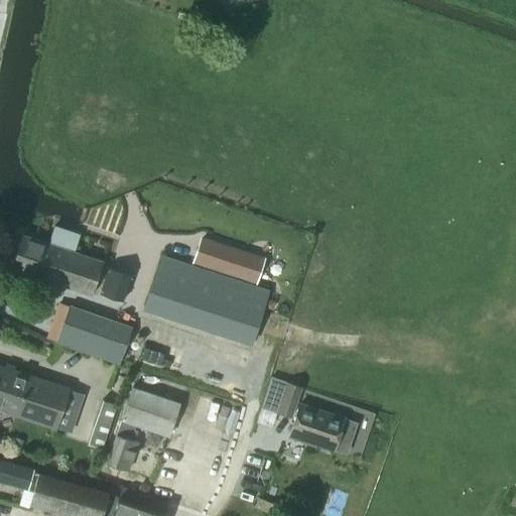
[(74,253),(80,236),(54,227),(48,244),(22,236),(10,270),(56,285),(68,251),(74,253)]
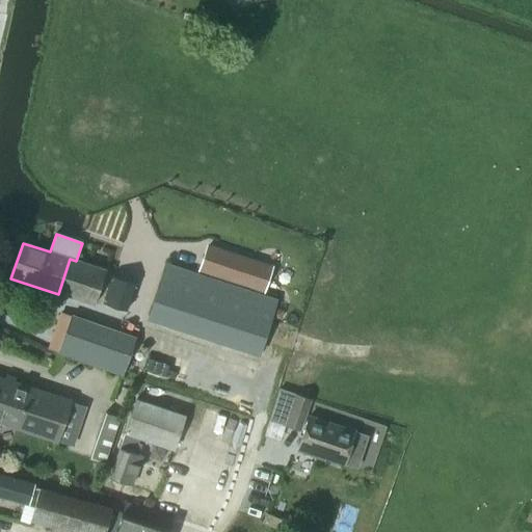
[(207,244),(197,271),(263,293),(272,266),(207,244)]
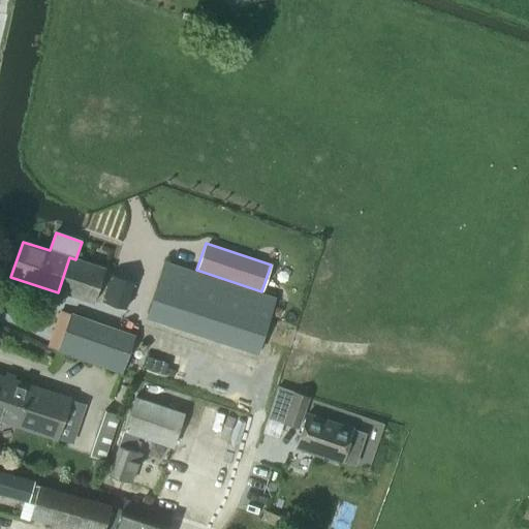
[(69,257),(58,292),(93,304),(104,269),(75,259),(69,257)]
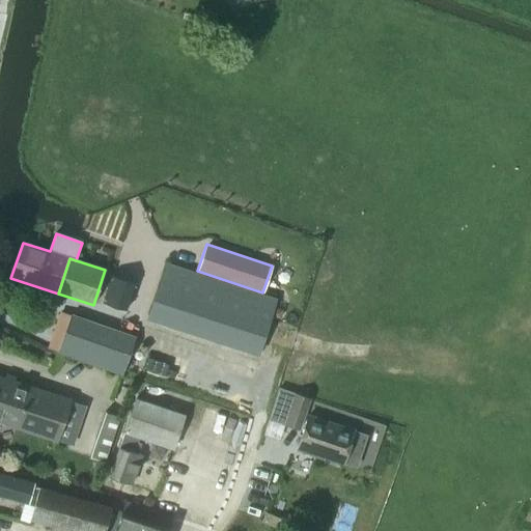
[(274,309),(276,301),(164,264),(149,307),(261,343),(271,316),(274,309)]
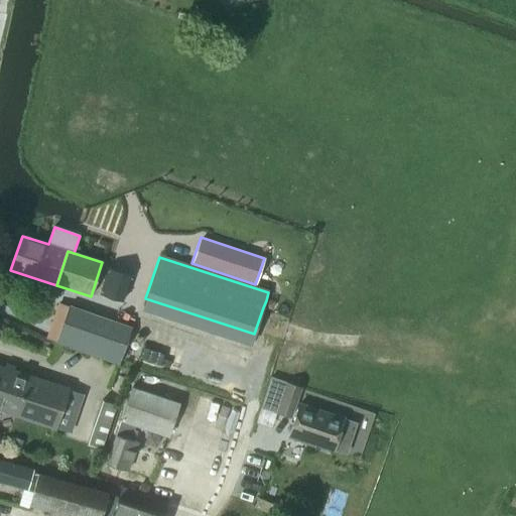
[(120,301),(130,275),(109,267),(100,294),(120,301)]
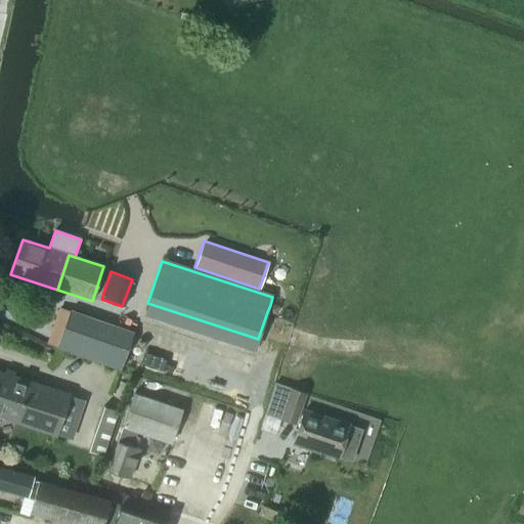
[(270,305),(267,312),(275,315),(277,307),(270,305)]
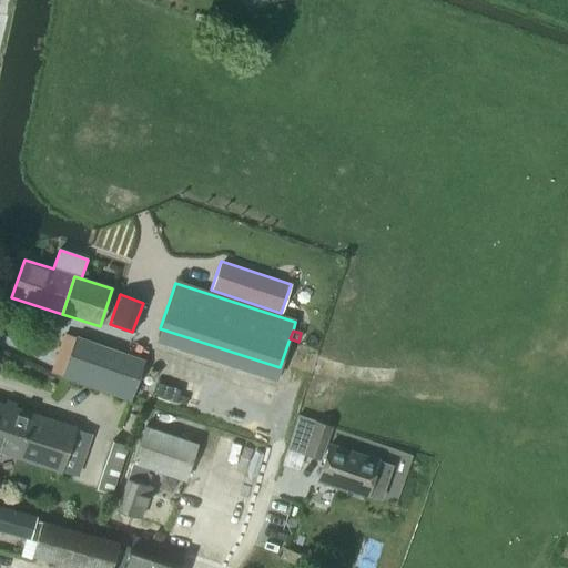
[(75,338),(61,377),(131,402),(144,362),(75,338)]
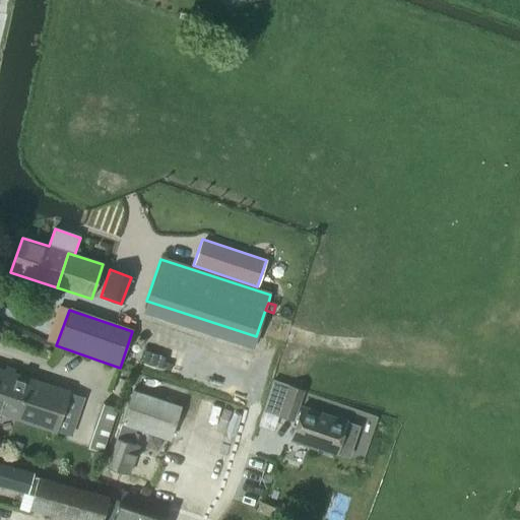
[(0,369),(0,412),(66,435),(80,396),(0,369)]
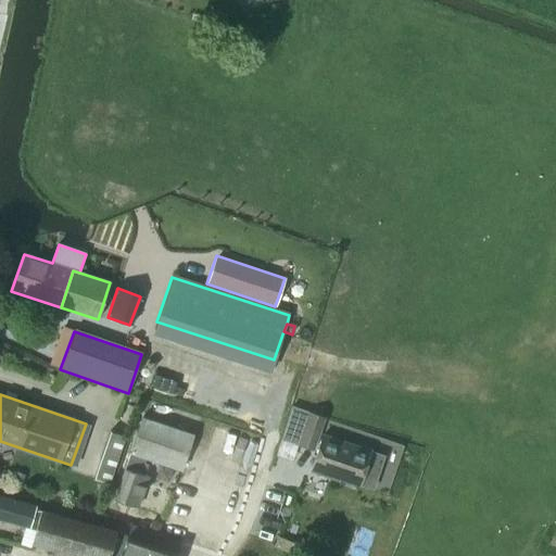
[(312,450),(323,418),(308,413),(298,445),(312,450)]
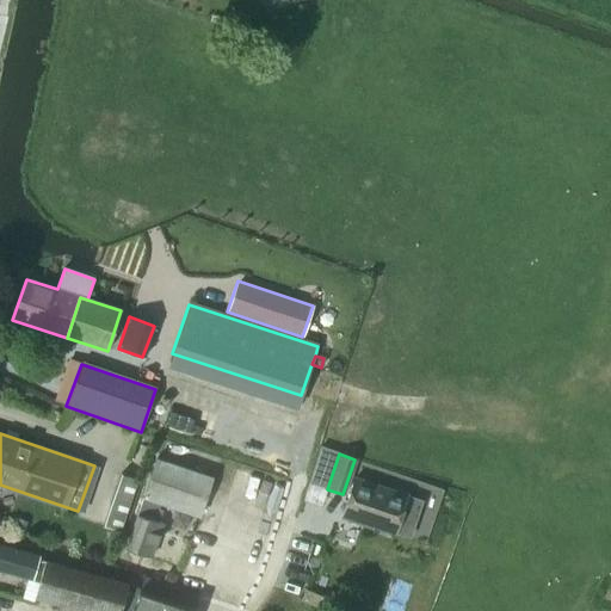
[(199,518),(213,479),(156,460),(143,499),(159,505),(199,518)]
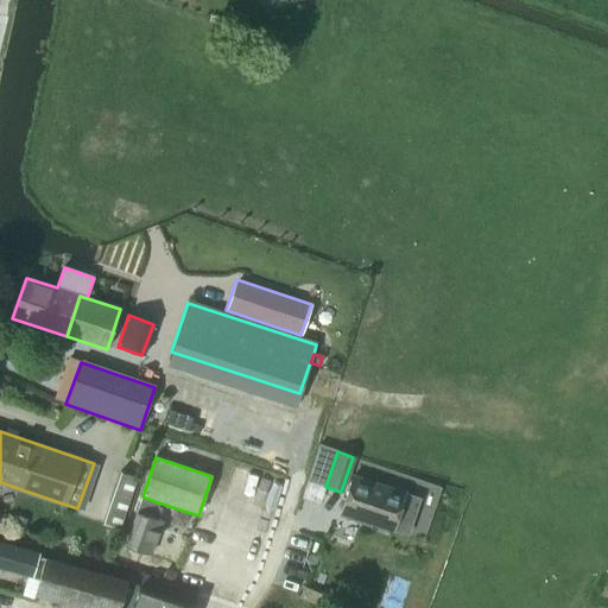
[(118,529),(135,477),(120,472),(102,524),(118,529)]
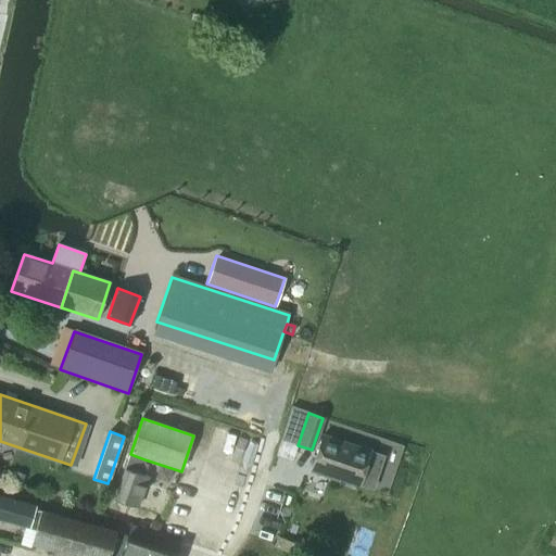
[(370,485),(379,457),(368,454),(369,452),(321,436),(311,469),(357,484),(358,482),(370,485)]
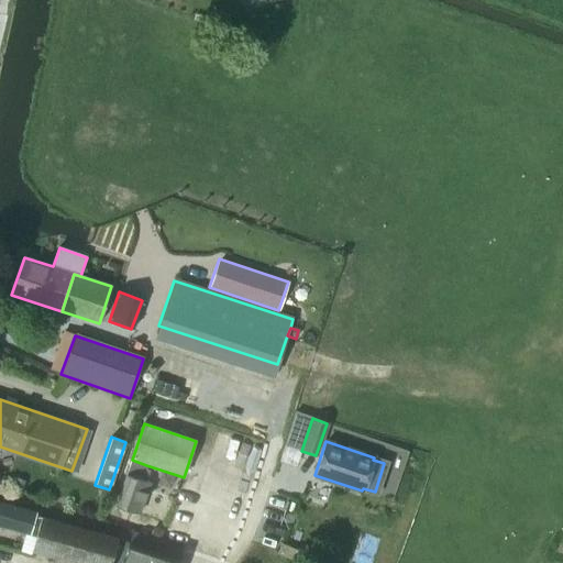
[(139,512),(150,483),(145,482),(150,471),(145,468),(146,465),(132,460),(117,505),(139,512)]
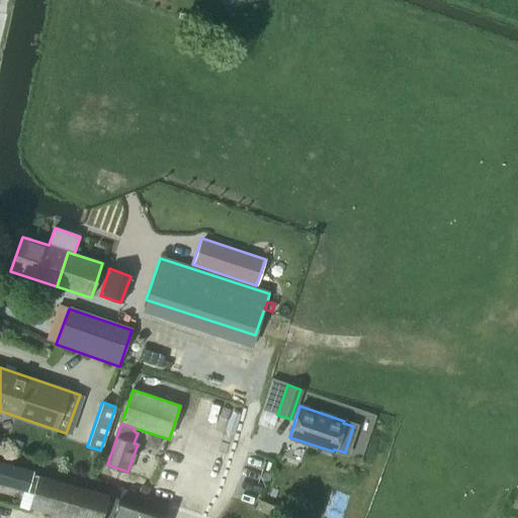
[(32,472),(0,462),(0,484),(26,493),(32,472)]
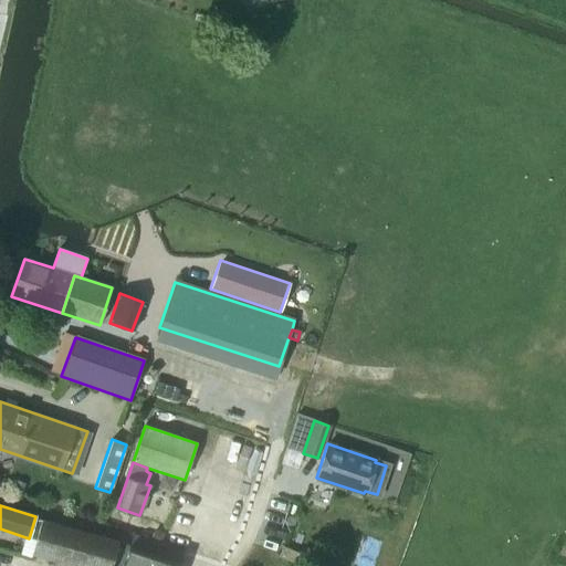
[(72,565),(111,565),(118,543),(42,521),(32,554),(72,565)]
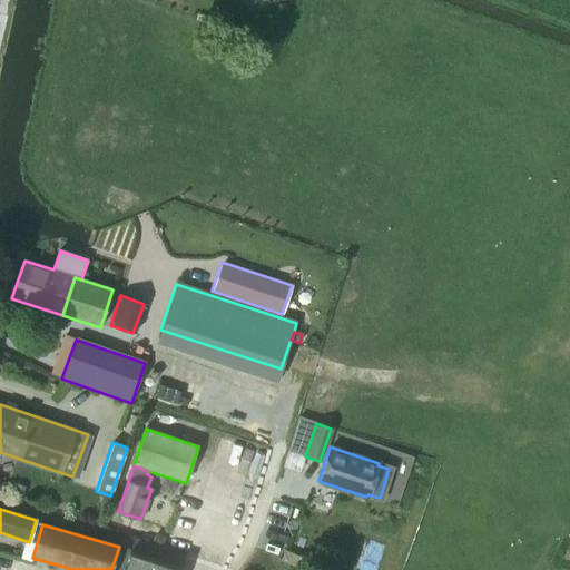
[(134,538),(123,569),(179,569),(180,567),(176,566),(180,553),(134,538)]
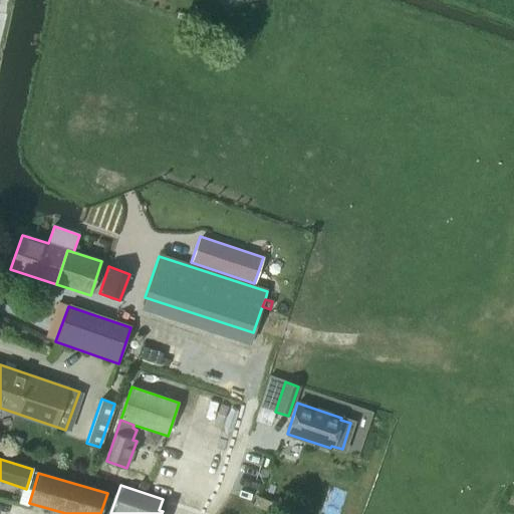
[(269,512),(273,503),(256,496),(252,506),(269,512)]
